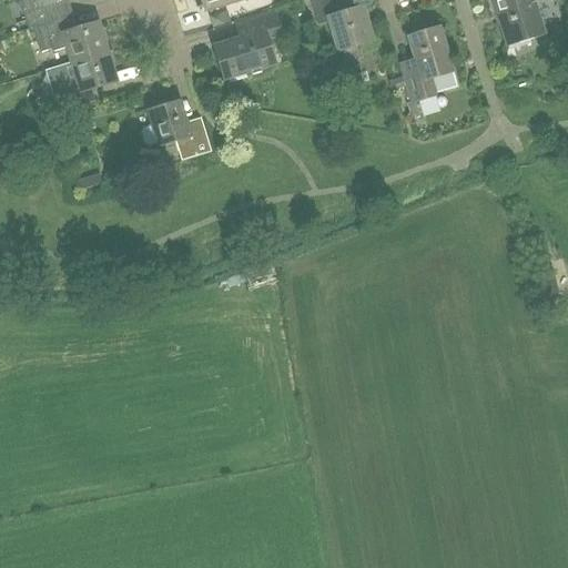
[(68,0),(24,0),(20,1),(29,31),(34,29),(60,21),(56,4),(68,0)]
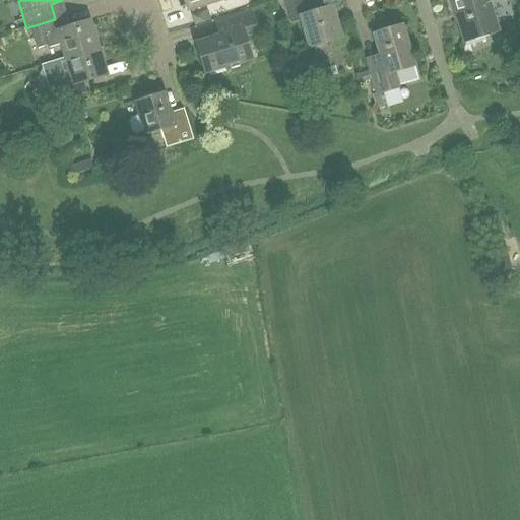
[(221,0),(178,0),(181,7),(187,6),(188,10),(221,0)]
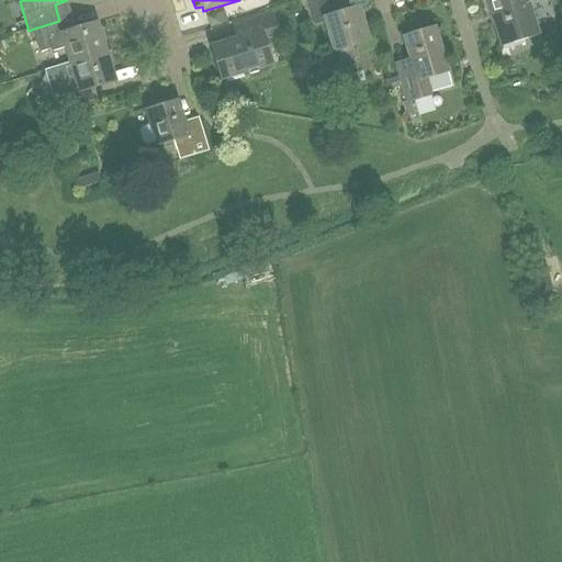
[(336,52),(369,41),(359,8),(346,12),(341,0),(306,0),(315,25),(327,22),(336,52)]
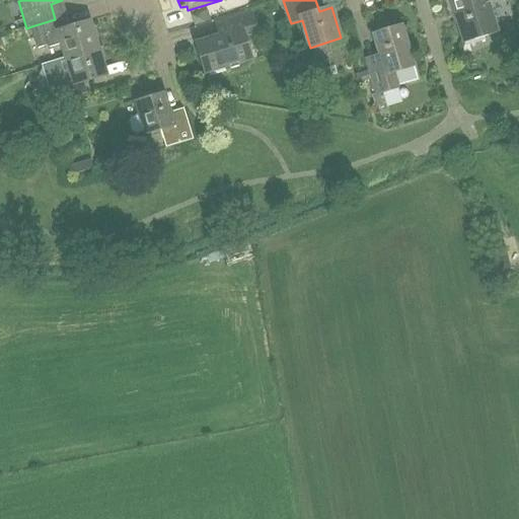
[(488,2),(494,0),(449,0),(453,12),(456,12),(464,40),(497,29),(488,2)]
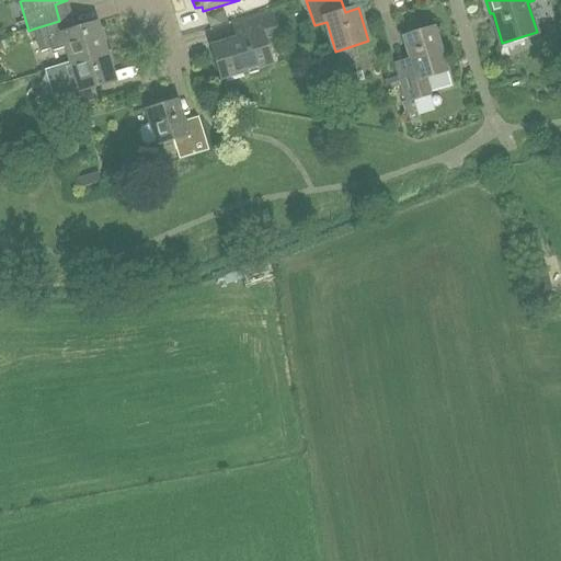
[(59,21),(34,29),(41,53),(53,49),(54,52),(67,47),(72,63),(106,52),(98,23),(77,29),(72,16),(59,21)]
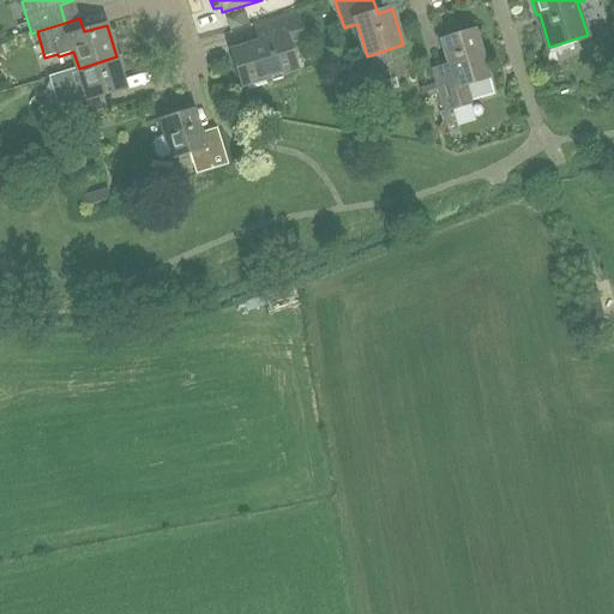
[(290,48),(305,43),(296,18),(257,30),(262,43),(234,52),(245,85),(296,70),(290,48)]
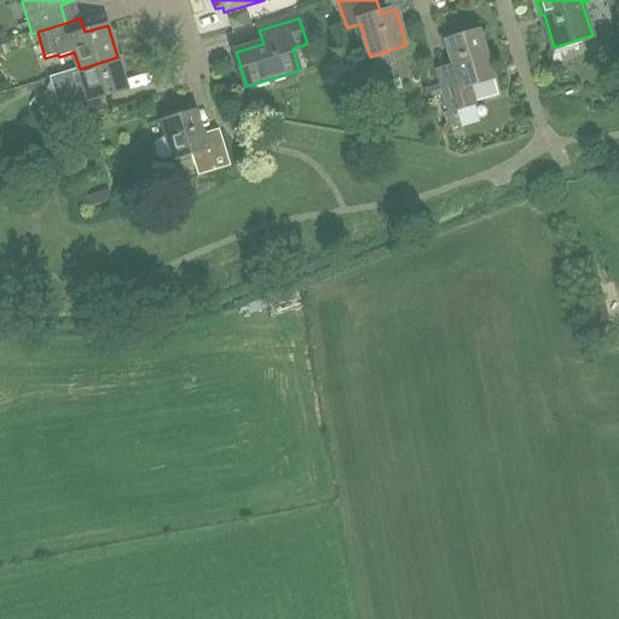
[(439,79),(445,98),(450,113),(445,114),(449,127),(461,123),(457,110),(475,104),(469,86),(493,79),(479,32),(445,41),(456,74),(439,79)]
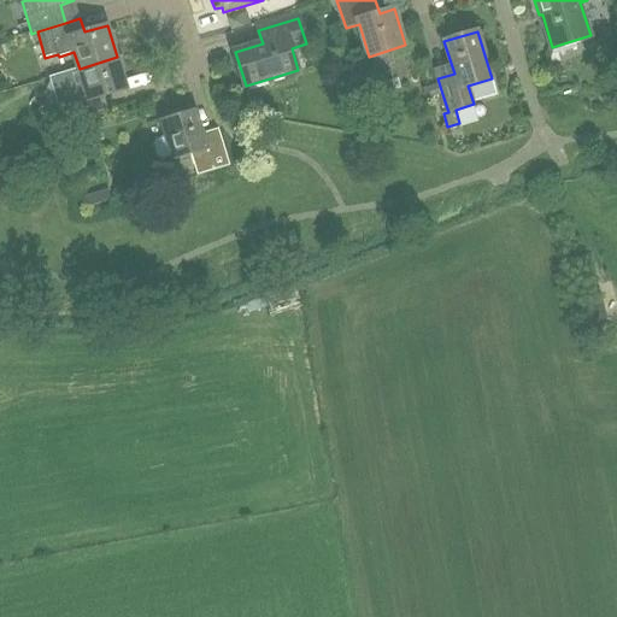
[(127,89),(117,57),(80,69),(84,86),(69,89),(70,93),(57,97),(65,123),(109,110),(105,97),(127,89)]
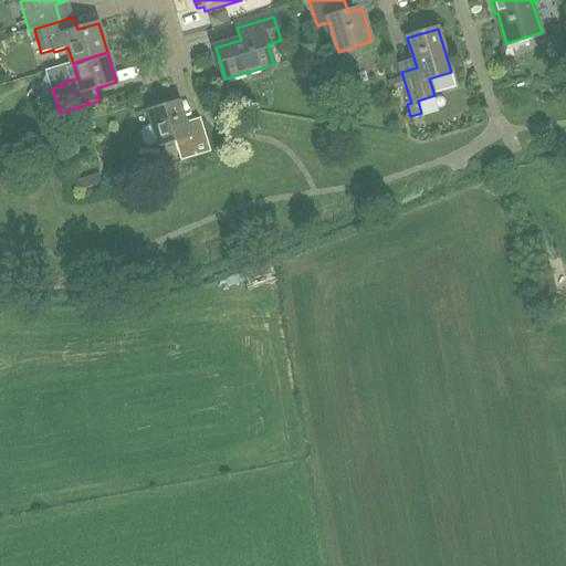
[(149,112),(153,125),(144,127),(140,133),(145,145),(149,147),(159,144),(159,146),(175,142),(181,161),(211,153),(201,118),(186,123),(179,102),(149,112)]
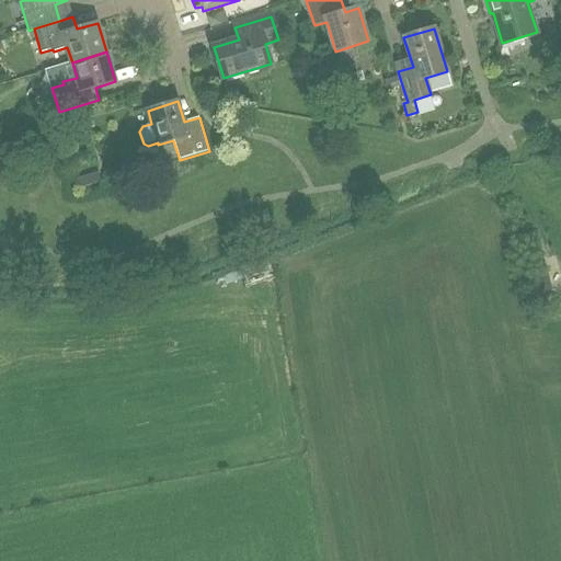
[(102,183),(99,172),(89,175),(87,168),(71,172),(77,190),(88,186),(89,187),(102,183)]
